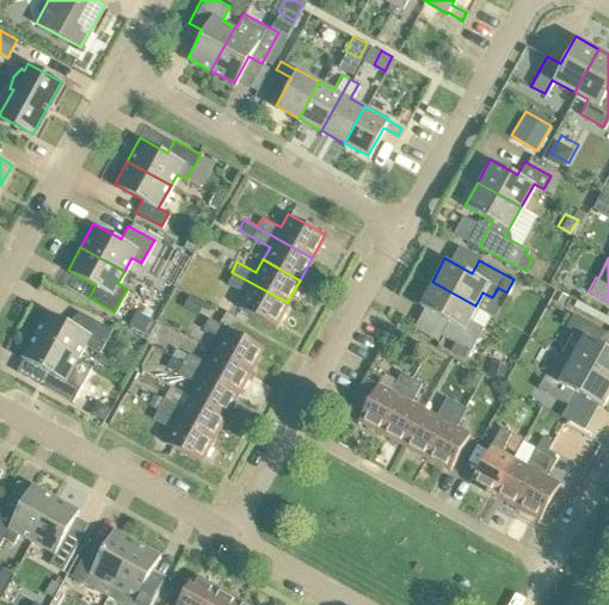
[(275,326),(287,302),(232,272),(226,282),(244,291),(237,304),(275,326)]
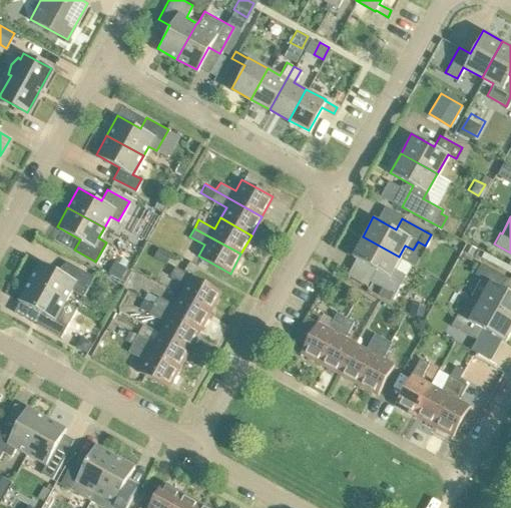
[(399,257),(363,236),(352,256),(375,269),(369,279),(381,286),(377,293),(389,299),(392,292),(394,293),(405,274),(393,267),(399,257)]
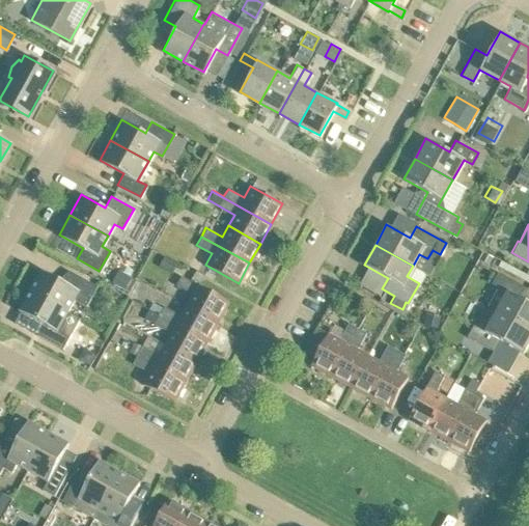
[(176,263),(163,255),(157,265),(171,272),(176,263)]
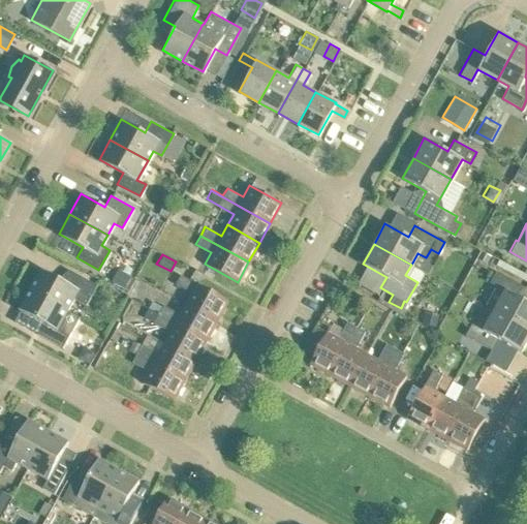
[(29,287),(66,309),(72,298),(85,304),(95,284),(69,270),(63,281),(40,268),(29,287)]
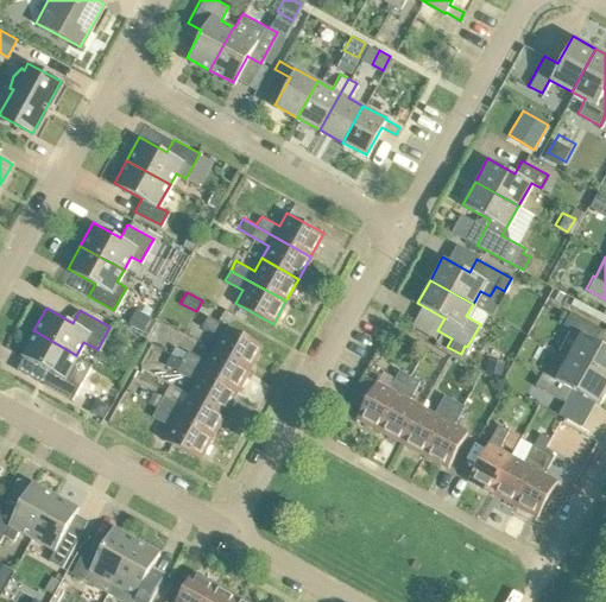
[(137,310),(130,322),(141,329),(149,317),(137,310)]
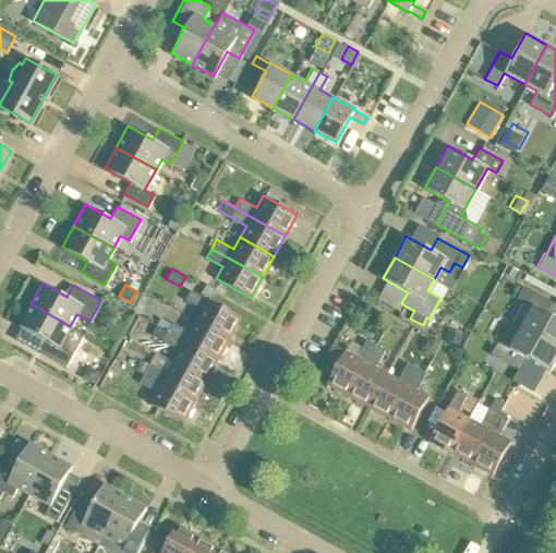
[(510,322),(521,327),(555,346),(555,319),(547,313),(554,302),(522,285),(516,297),(522,300),(510,322)]
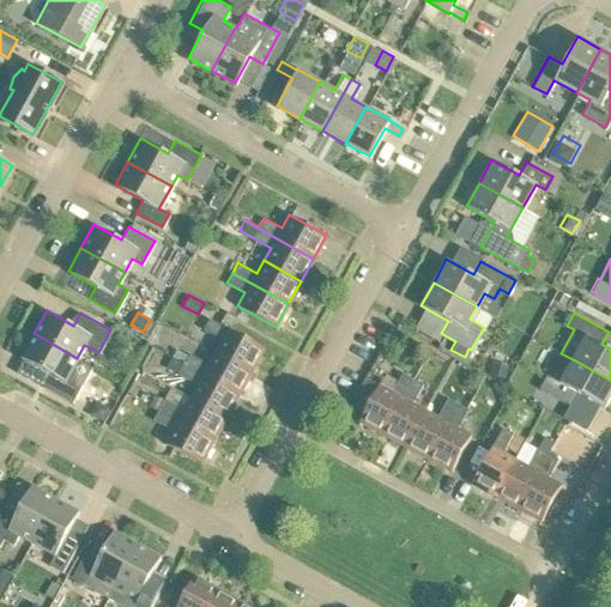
[(213,351),(250,371),(264,347),(222,325),(207,317),(203,327),(221,338),(213,351)]
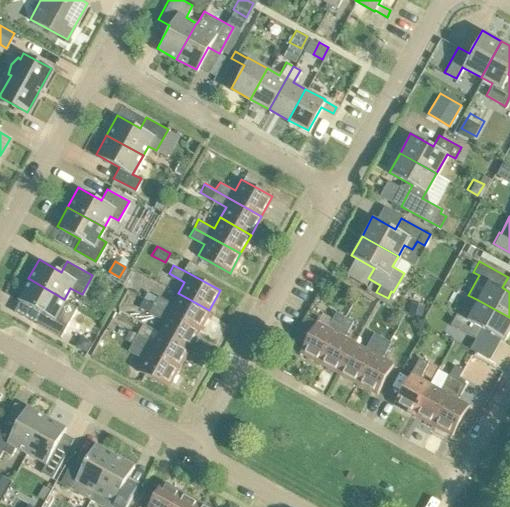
[(120,284),(106,276),(100,287),(114,295),(120,284)]
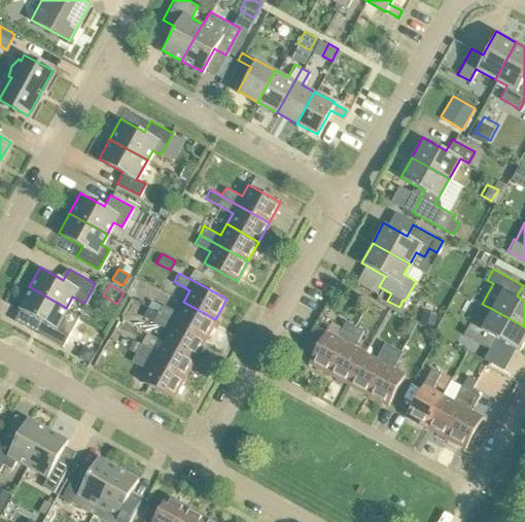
[(78,314),(66,308),(29,286),(18,307),(41,319),(35,331),(61,345),(78,314)]
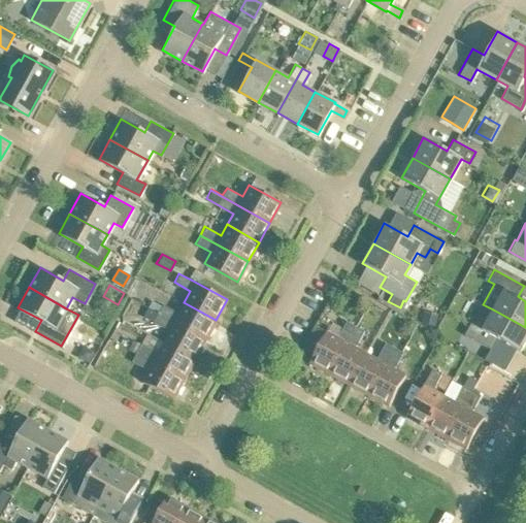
[(205,339),(216,320),(184,302),(178,313),(162,303),(157,313),(205,339)]
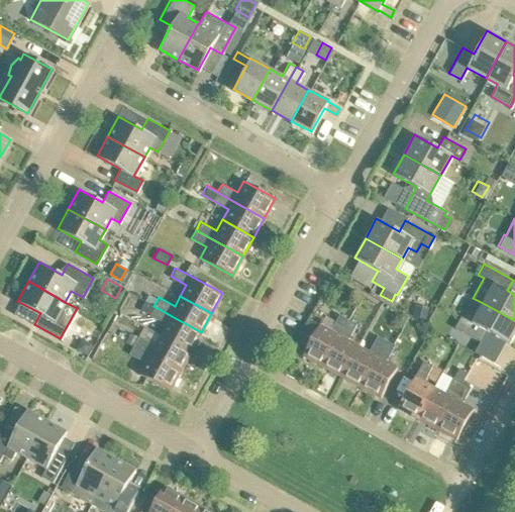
[(508,342),(514,329),(514,320),(483,303),(473,298),(472,297),(460,316),(459,315),(453,326),(479,340),(485,329),(508,342)]
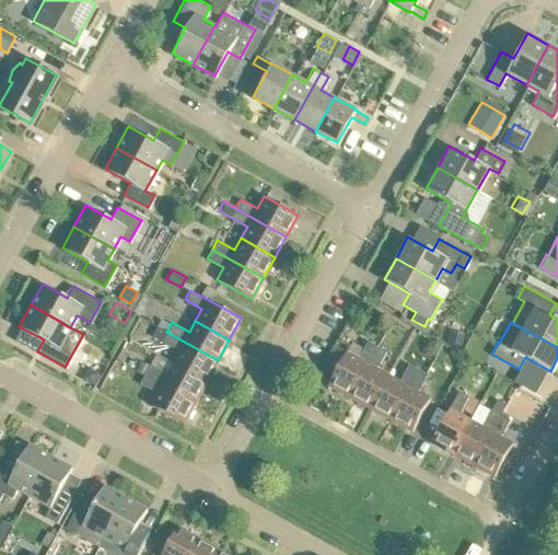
[(463,332),(448,328),(444,342),(460,345),(463,332)]
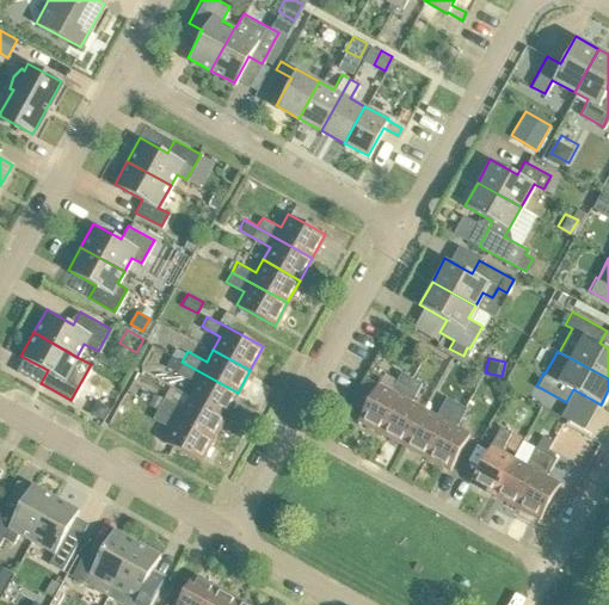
[(225,415),(238,393),(182,362),(177,371),(195,382),(188,395),(225,415)]
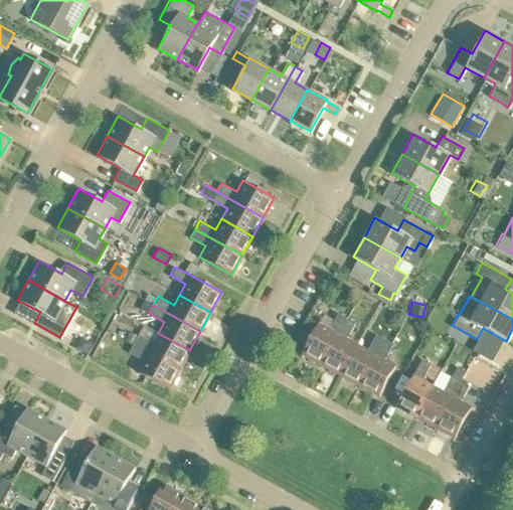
[(320,363),(345,317),(337,312),(328,328),(317,322),(300,353),(320,363)]
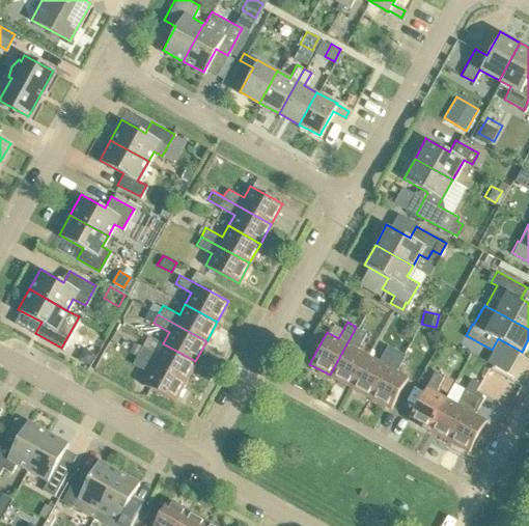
[(326,331),(315,326),(304,348),(314,353),(326,331)]
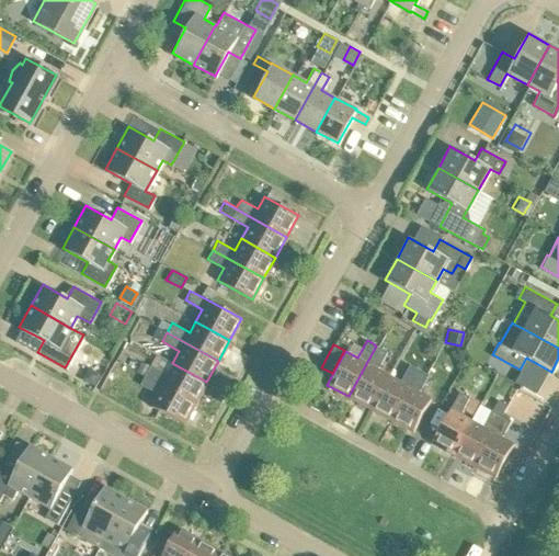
[(349,396),(369,408),(388,374),(377,367),(386,351),(376,345),(349,396)]
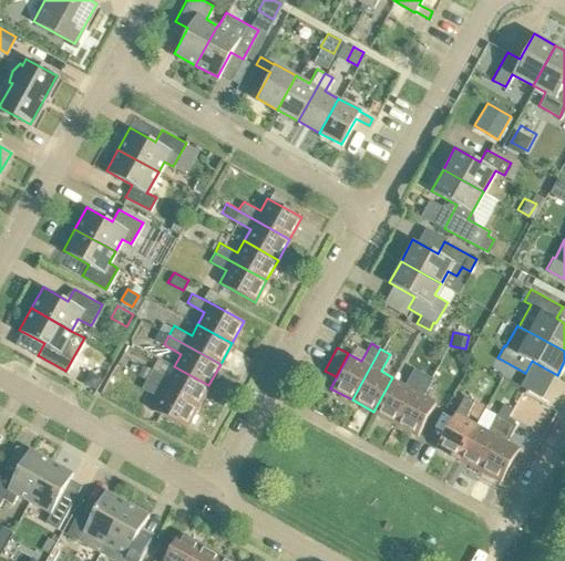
[(174,366),(162,360),(156,371),(142,362),(136,372),(145,377),(197,406),(208,385),(174,366)]
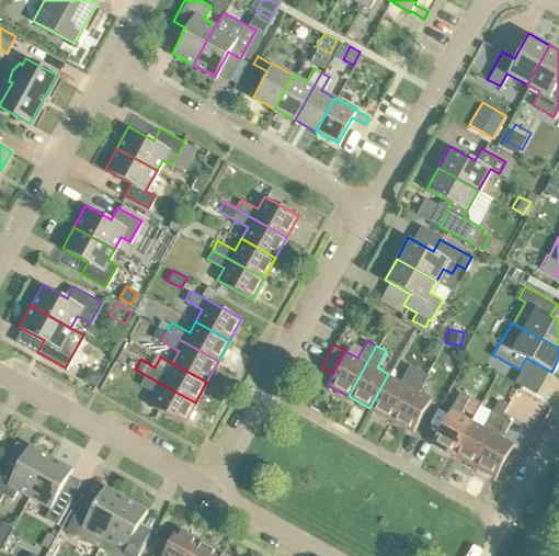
[(418,369),(408,363),(399,379),(388,374),(369,408),(389,419),(418,369)]
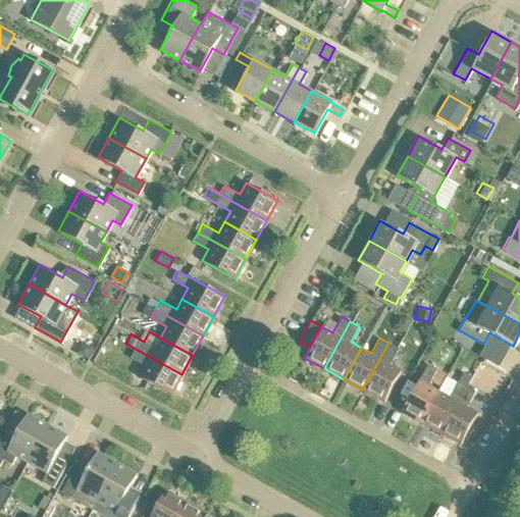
[(398,347),(388,343),(362,390),(382,401),(400,368),(390,363),(398,347)]
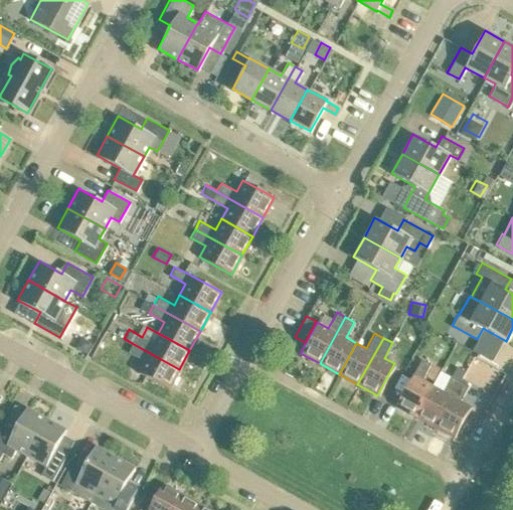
[(179,369),(132,343),(127,352),(143,361),(137,371),(168,388),(179,369)]
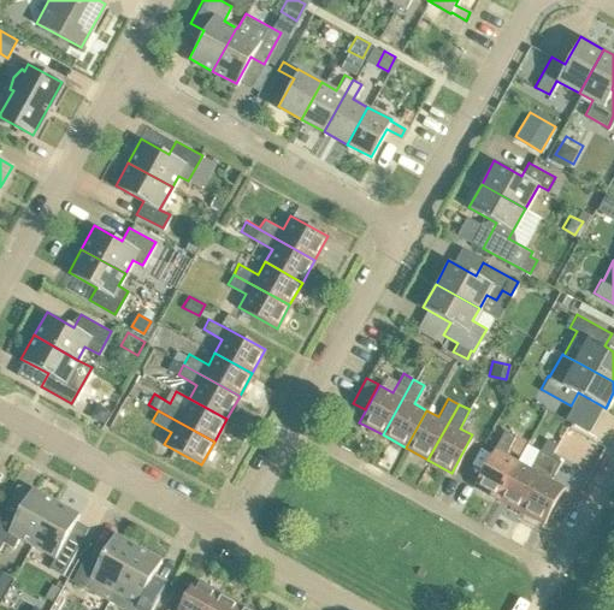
[(496,497),(517,460),(505,454),(514,434),(503,428),(472,485),(496,497)]
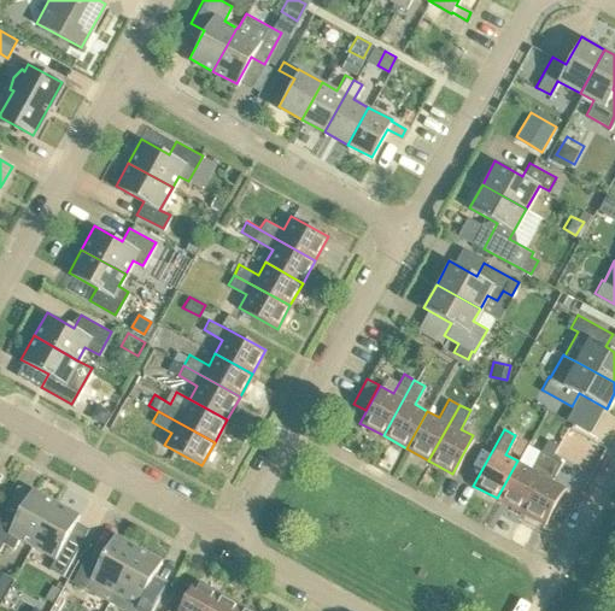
[(520,511),(550,454),(539,448),(529,468),(517,460),(497,498),(520,511)]
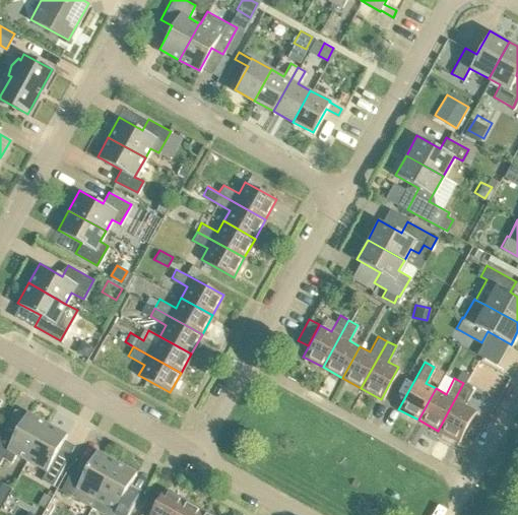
[(463,383),(438,431),(457,441),(474,409),(463,403),(471,388),(463,383)]
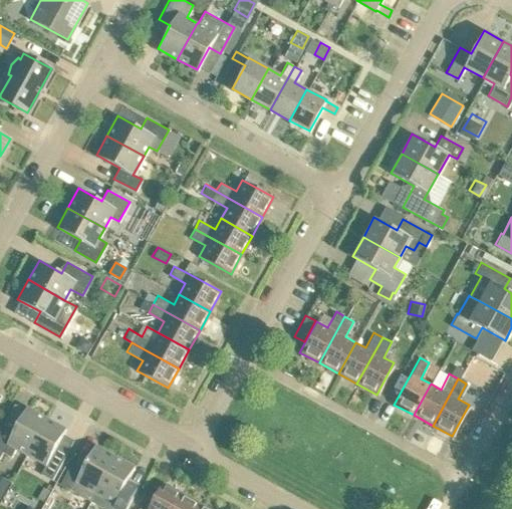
[(25,454),(45,417),(26,407),(13,429),(3,423),(0,428),(0,454),(2,451),(10,456),(15,448),(25,454)]
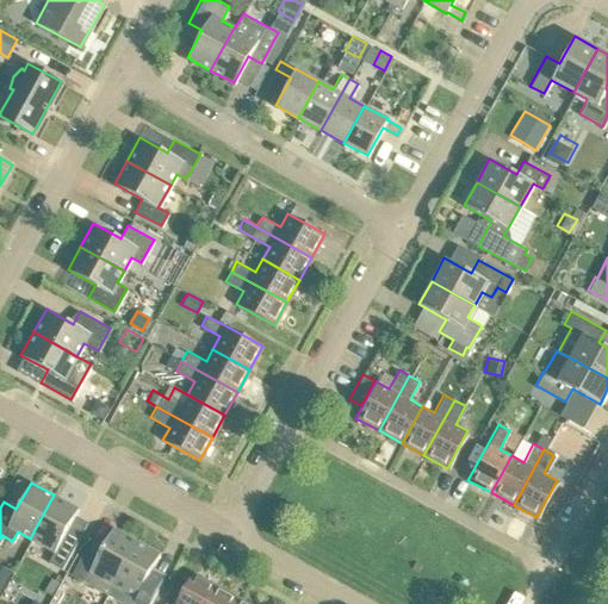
[(54,494),(30,539),(53,550),(48,560),(61,568),(75,542),(62,535),(78,508),(54,494)]
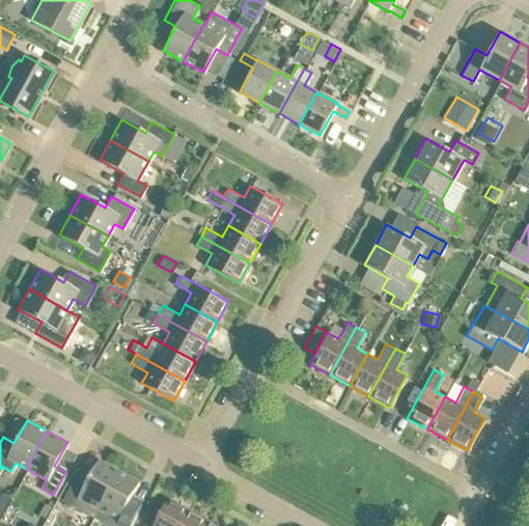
[(98,507),(118,470),(98,459),(85,482),(74,476),(60,500),(90,517),(95,507),(98,507)]
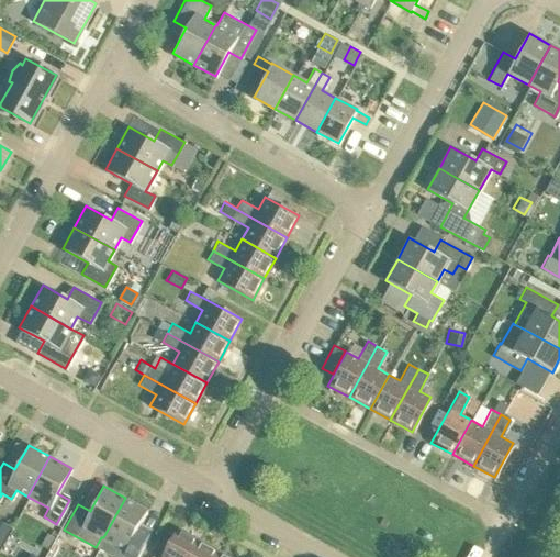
[(103,537),(101,537),(96,547),(114,556),(135,556),(144,542),(133,535),(146,510),(125,498),(103,537)]
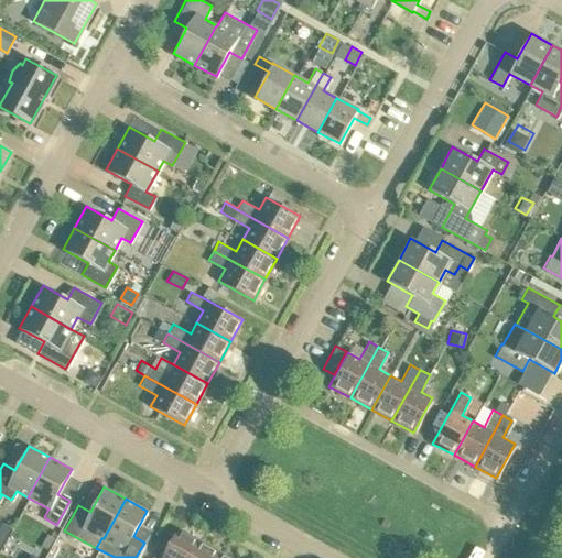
[(0,544),(10,526),(0,521),(0,544)]
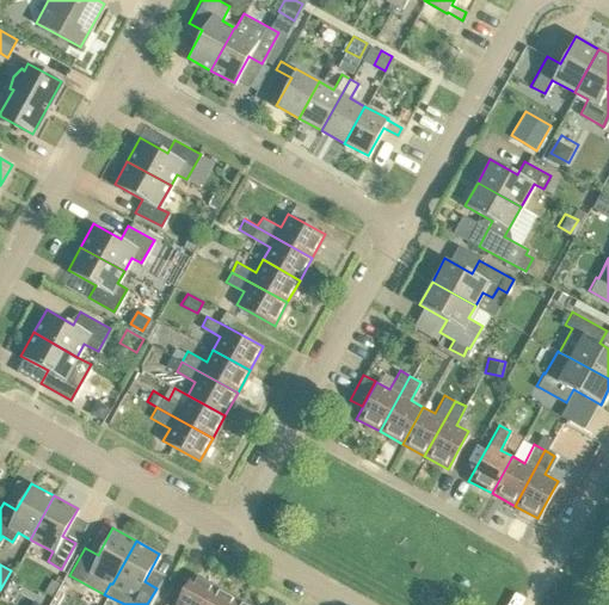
[(204,604),(216,585),(192,572),(173,604),(204,604)]
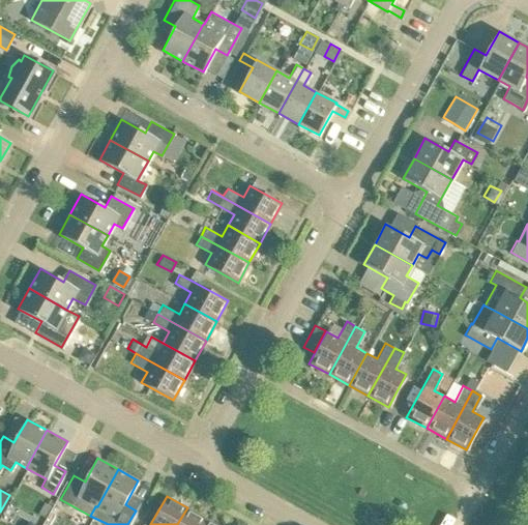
[(202,524),(206,518),(187,507),(177,524),(202,524)]
